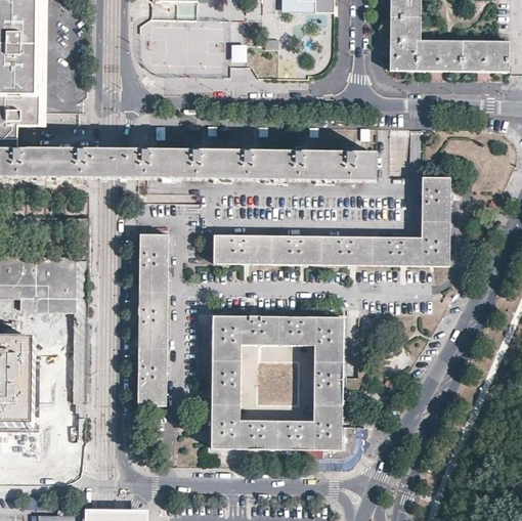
[(43,79),(44,0),(0,0),(0,146),(16,146),(16,124),(43,124),(43,118),(43,79)]
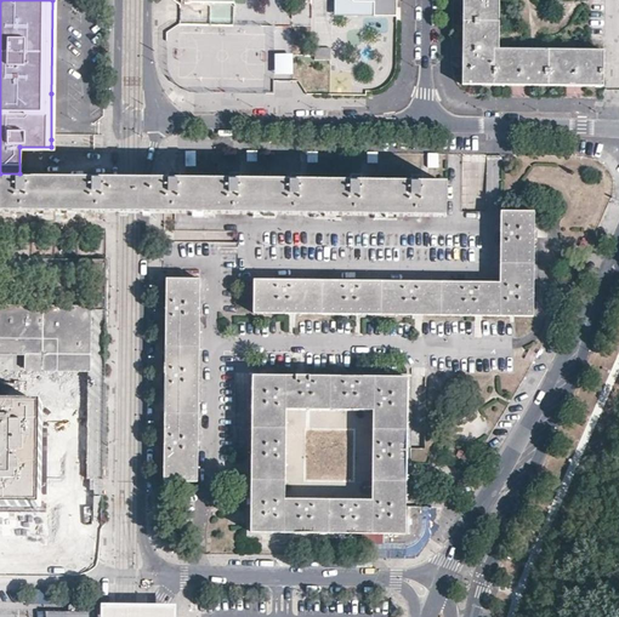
[(372,0),(372,11),(395,11),(395,0),(372,0)]
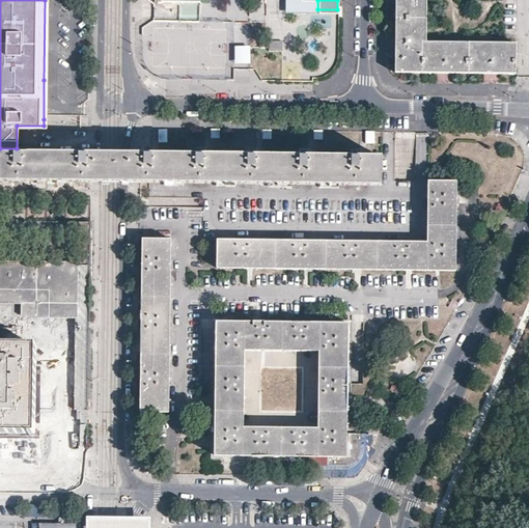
[(393,0),(393,70),(514,71),(514,40),(503,40),(424,39),(424,0),(393,0)]
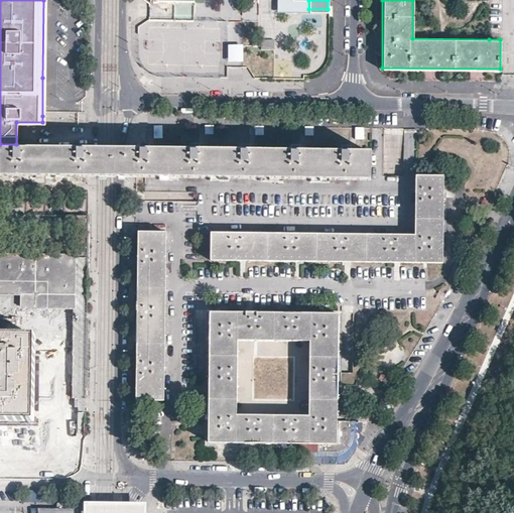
[(262,37),(263,47),(272,46),(271,36),(262,37)]
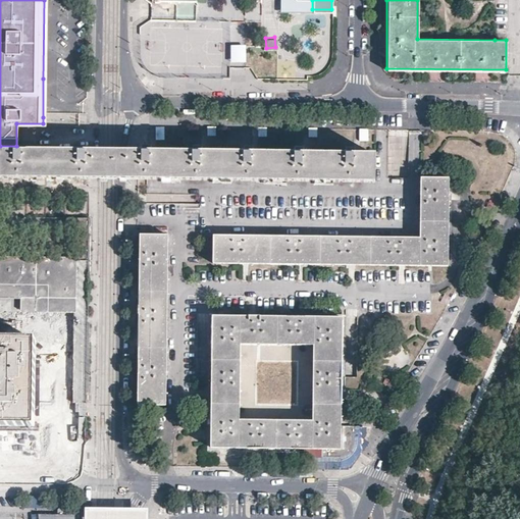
[(228,43),(228,61),(245,61),(244,43),(228,43)]
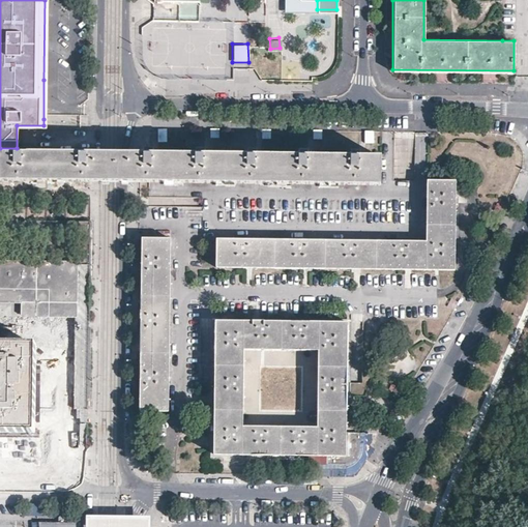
[(233,79),(254,78),(253,65),(232,66),(233,79)]
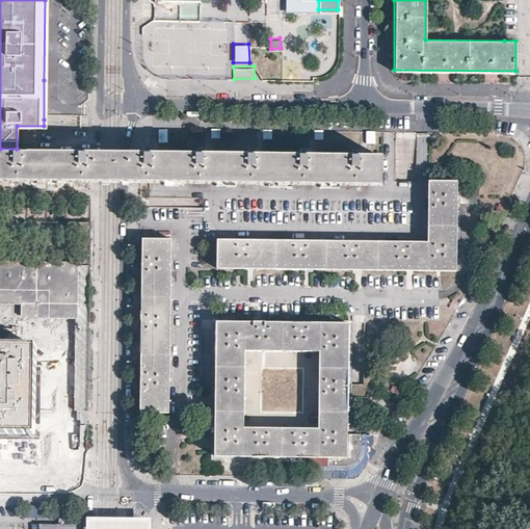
[(174,152),(176,182),(380,183),(380,155),(358,154),(315,153),(270,153),(217,152),(190,152),(174,152)]
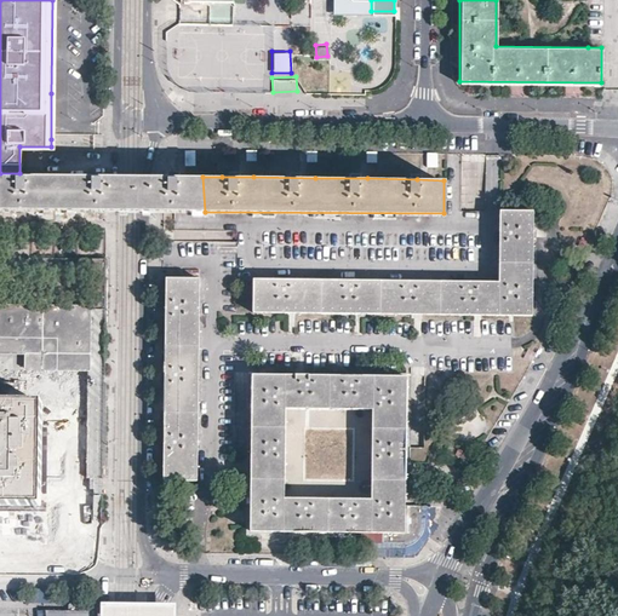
[(530,314),(531,209),(498,208),(497,280),(479,278),(407,278),(333,277),(274,276),(251,276),(251,309),(530,314)]
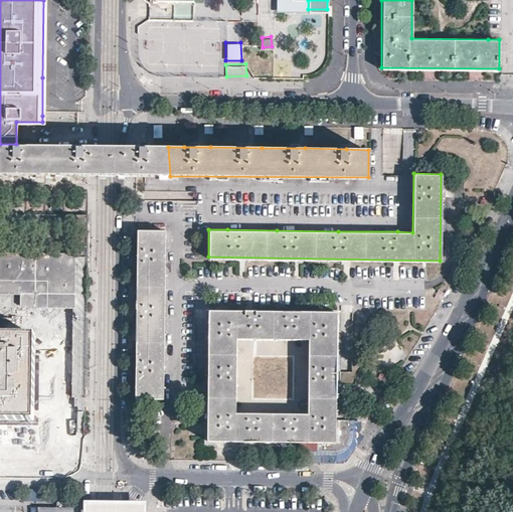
[(163,396),(165,228),(137,228),(137,254),(136,303),(135,386),(135,396),(163,396)]
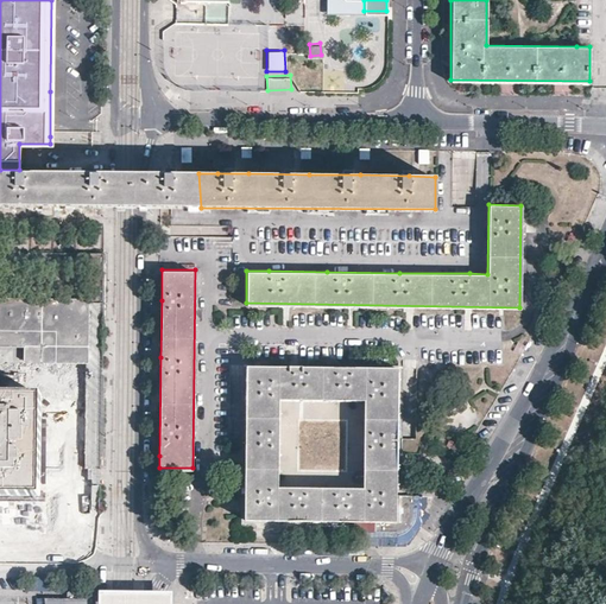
[(95,466),(93,296),(12,297),(0,299),(0,344),(21,344),(23,393),(0,392),(0,515),(8,513),(8,546),(35,545),(27,522),(86,504),(76,475),(49,483),(49,466),(95,466)]
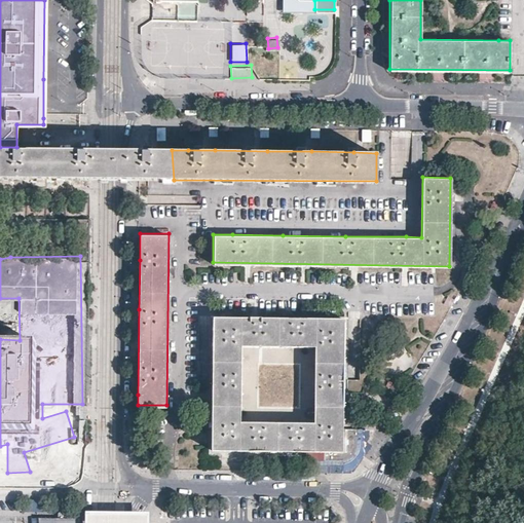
[(252,449),(298,449),(304,450),(323,450),(323,454),(338,454),(338,458),(341,458),(345,455),(348,452),(352,446),(353,444),(354,427),(341,426),(341,419),(342,381),(342,336),(342,318),(304,318),(255,316),(214,316),(213,329),(213,376),(212,421),(212,448),(252,449)]
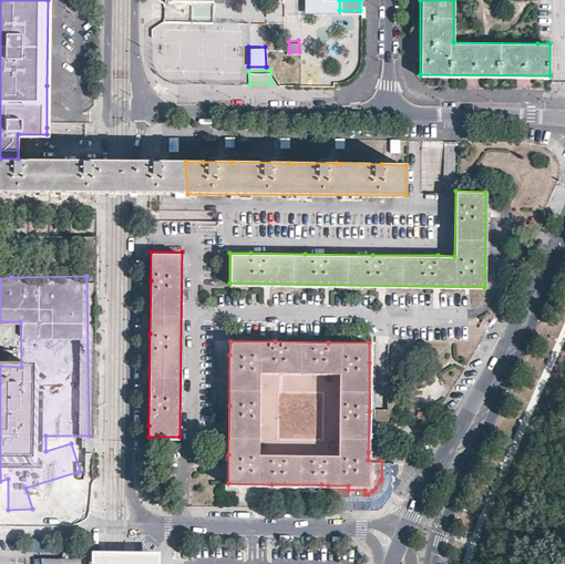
[(348,490),(348,485),(328,485),(327,494),(365,494),(365,490),(348,490)]
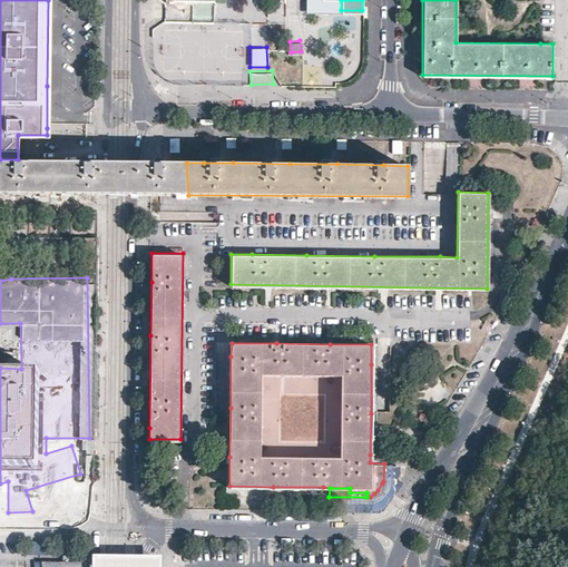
[(82,555),(78,549),(65,549),(59,554),(59,559),(82,560),(82,555)]
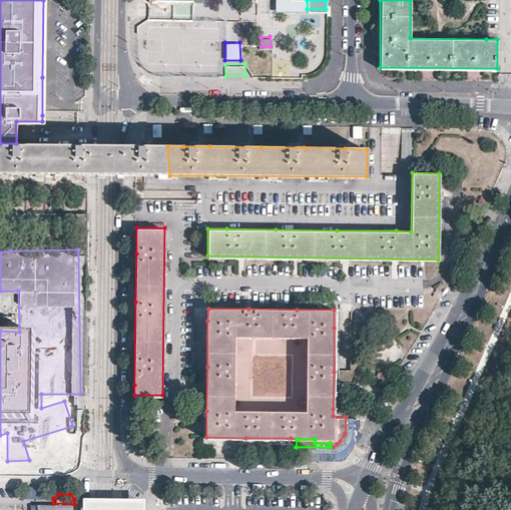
[(143,509),(143,497),(136,497),(130,497),(106,496),(98,496),(89,496),(81,496),(81,509),(143,509)]
